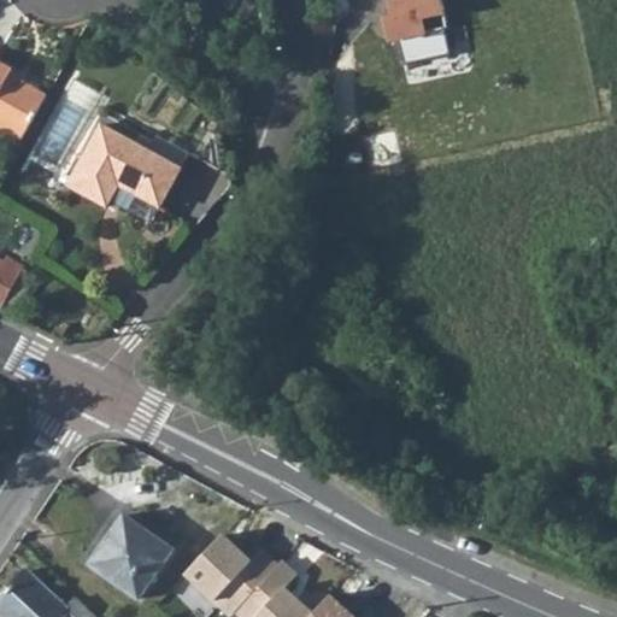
[(399,71),(445,62),(440,36),(444,35),(435,0),(383,0),(385,4),(380,6),(386,34),(391,33),(399,71)]
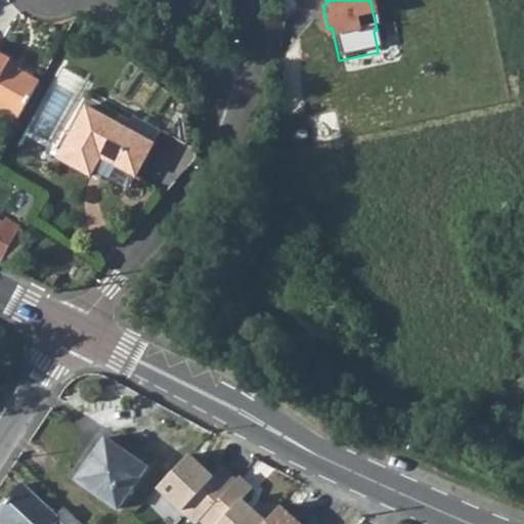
[(0,110),(18,120),(39,83),(8,67),(10,61),(0,54),(0,110)]
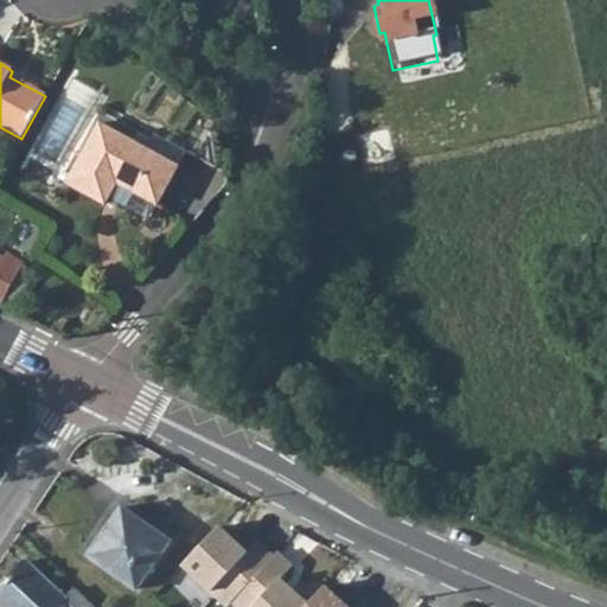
[(103,202),(108,195),(116,179),(155,200),(176,163),(145,146),(100,121),(66,180),(103,202)]
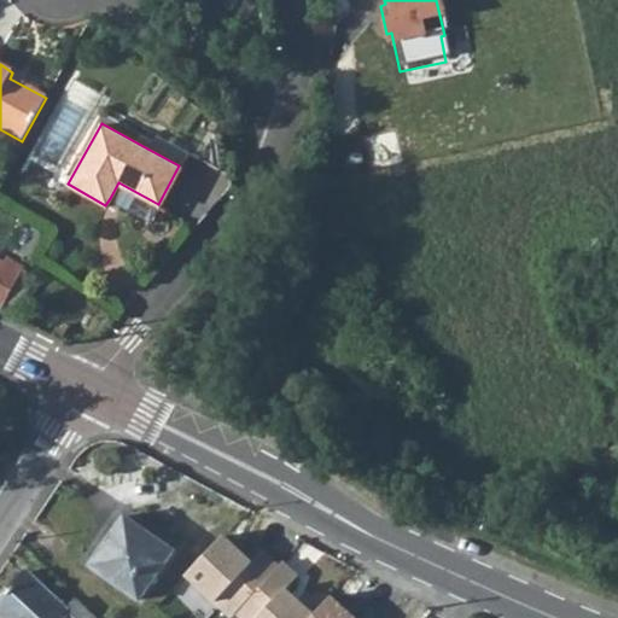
[(0,260),(0,305),(3,307),(22,268),(4,258),(3,262),(0,260)]
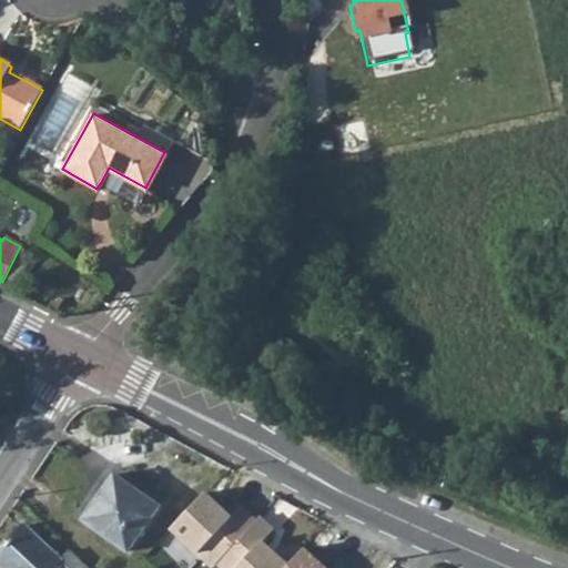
[(56,298),(52,307),(57,310),(61,302),(56,298)]
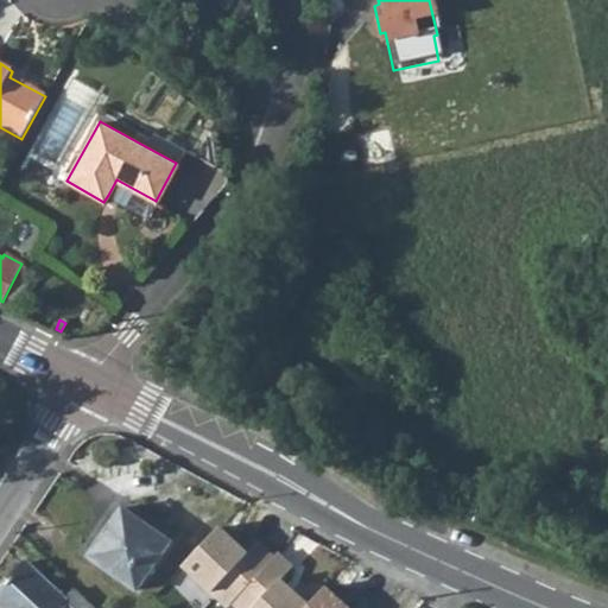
[(121,506),(88,553),(137,588),(170,542),(121,506)]
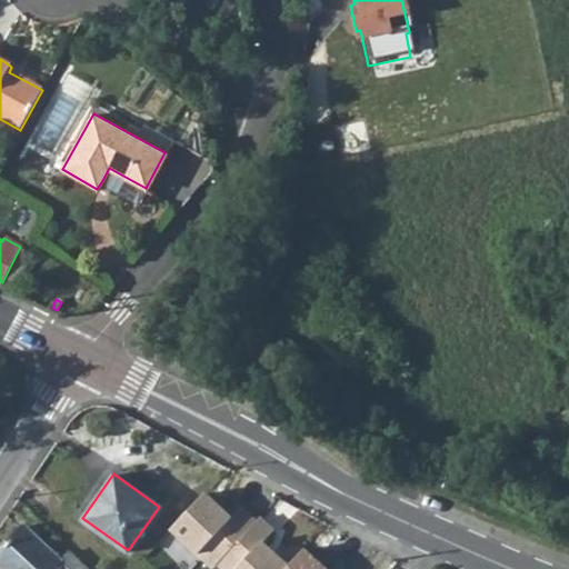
[(202,493),(169,530),(207,568),(209,568),(213,566),(246,535),(202,493)]
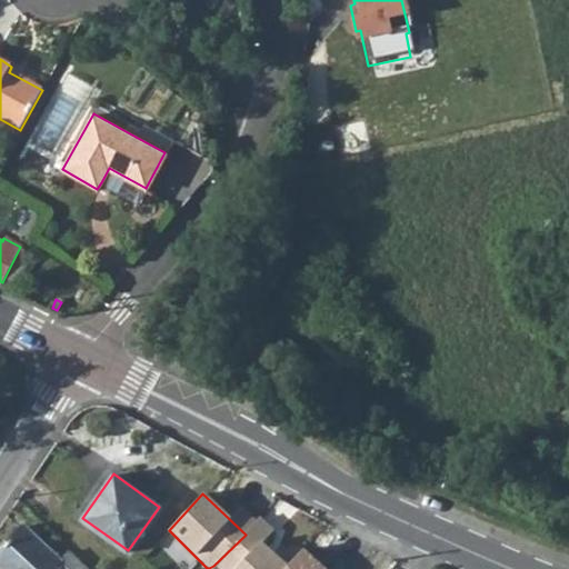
[(319,568),(260,519),(246,535),(213,566),(217,568),(319,568)]
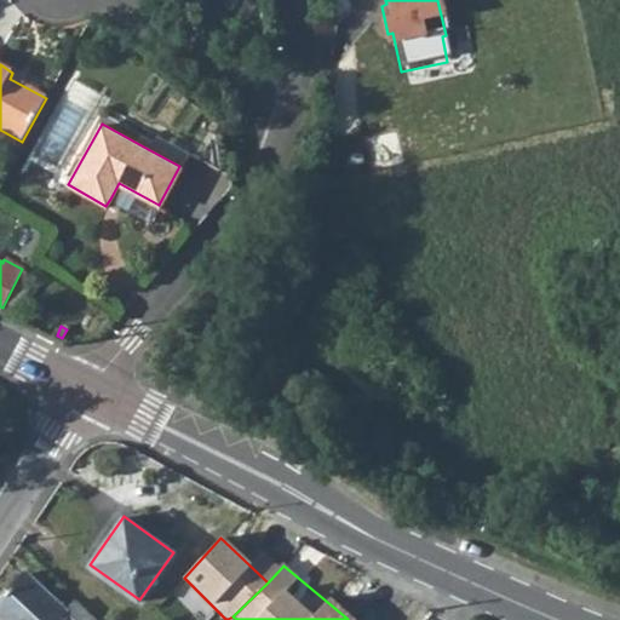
[(28,574),(0,602),(0,610),(9,619),(93,619),(75,602),(65,610),(28,574)]
